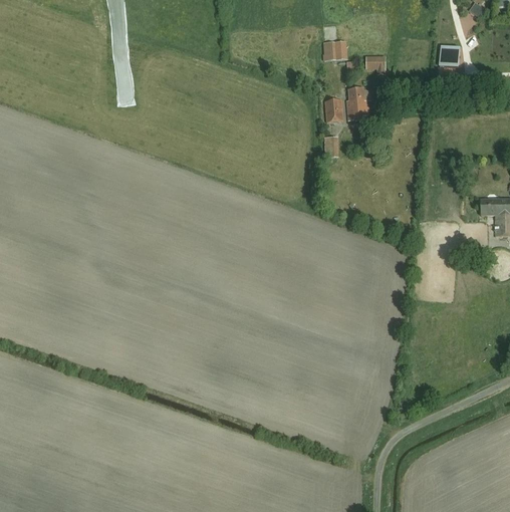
[(495,0),(496,8),(509,8),(509,0),(495,0)]
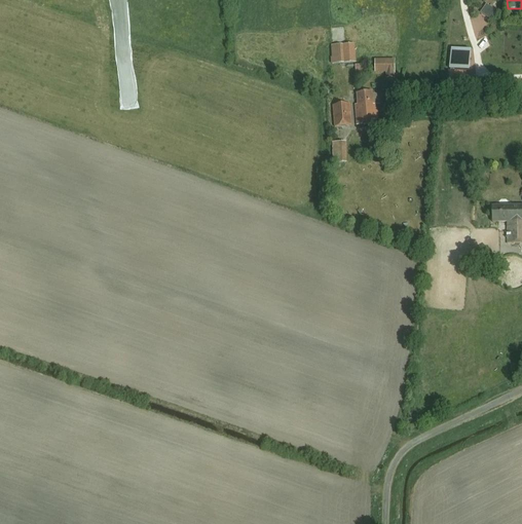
[(495,9),(485,3),(479,11),(489,17),(495,9)]
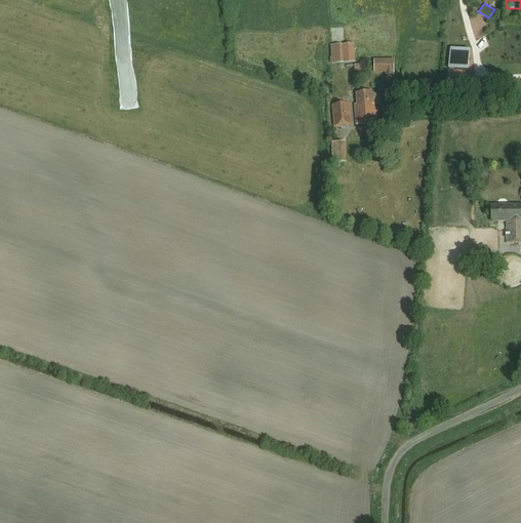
[(353,41),(330,43),(331,62),(354,61),(353,41)]
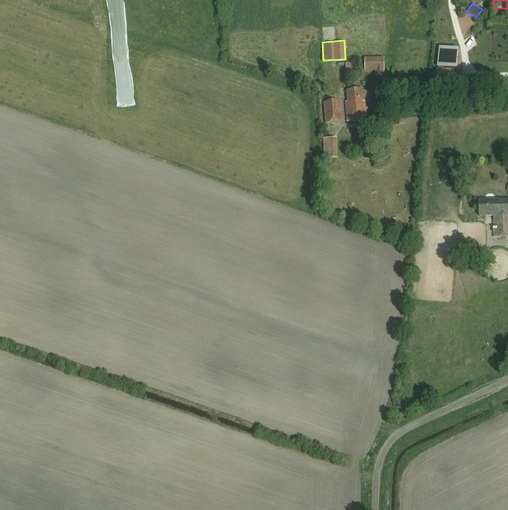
[(460,46),(439,44),(437,65),(458,67),(460,46)]
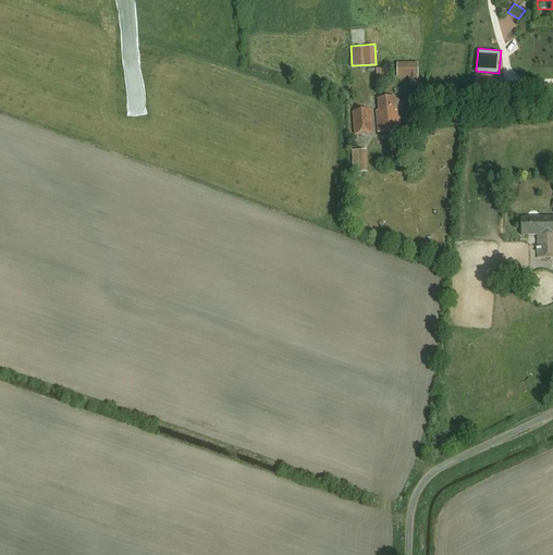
[(418,61),(396,61),(396,75),(419,74),(418,61)]
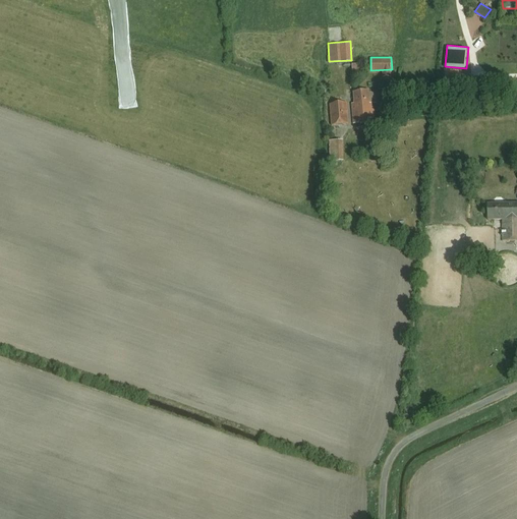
[(361,70),(361,62),(350,62),(350,70),(361,70)]
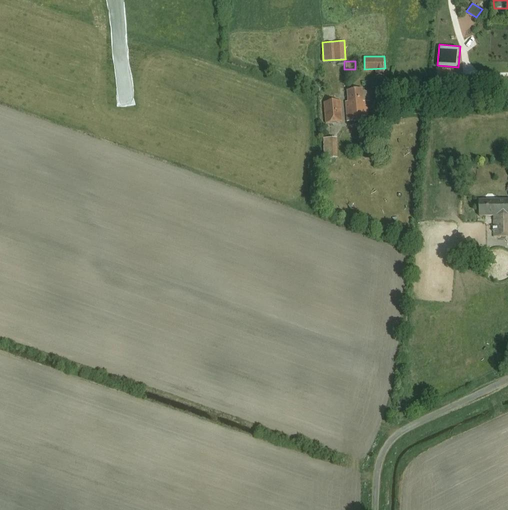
[(347,100),(343,100),(345,120),(367,118),(364,86),(345,88),(347,100)]
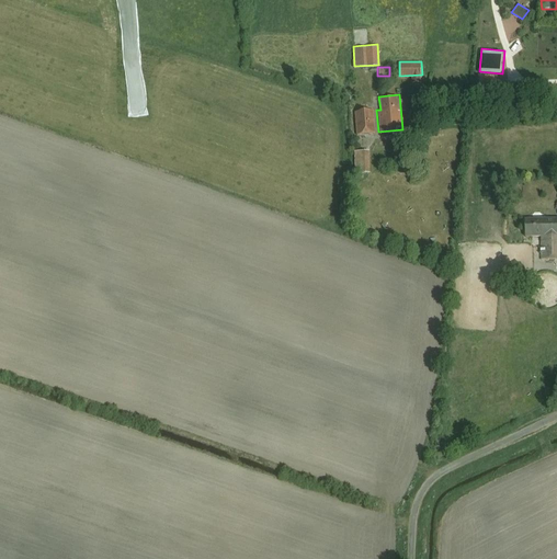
[(373,109),(353,111),(355,133),(375,132),(373,109)]
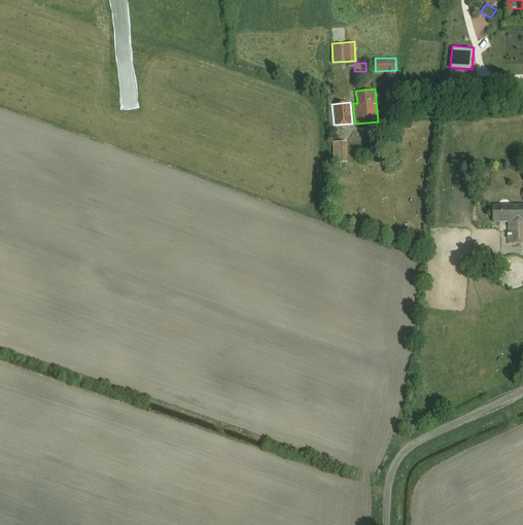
[(522,205),(489,206),(490,222),(503,222),(522,221),(522,205)]
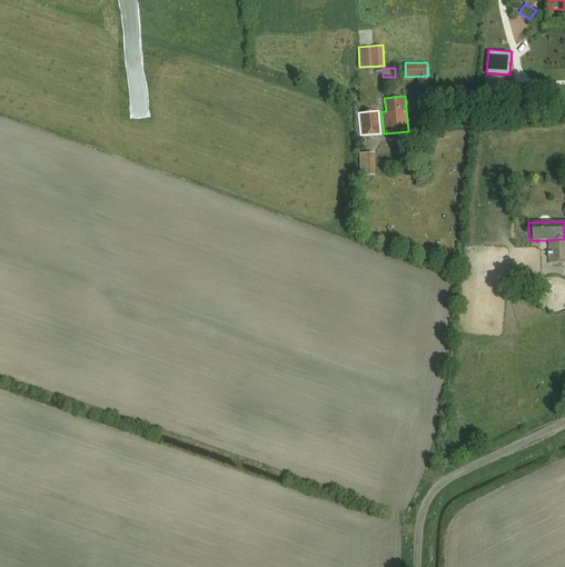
[(564,239),(544,240),(544,262),(564,262),(564,239)]
